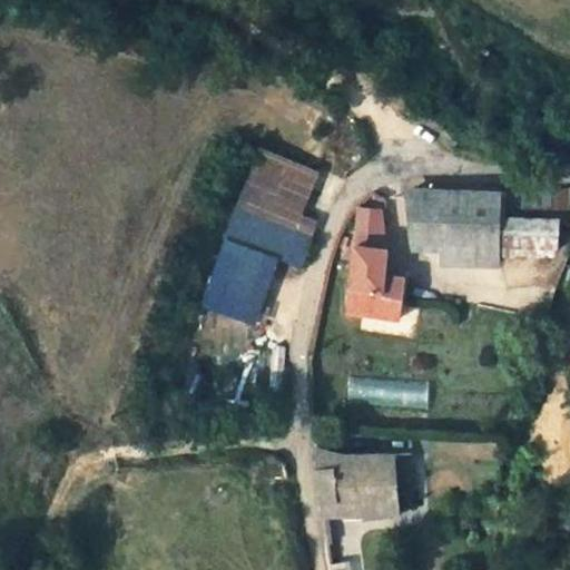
[(302,216),(320,172),(256,146),(219,237),(301,269),(320,223),(302,216)]
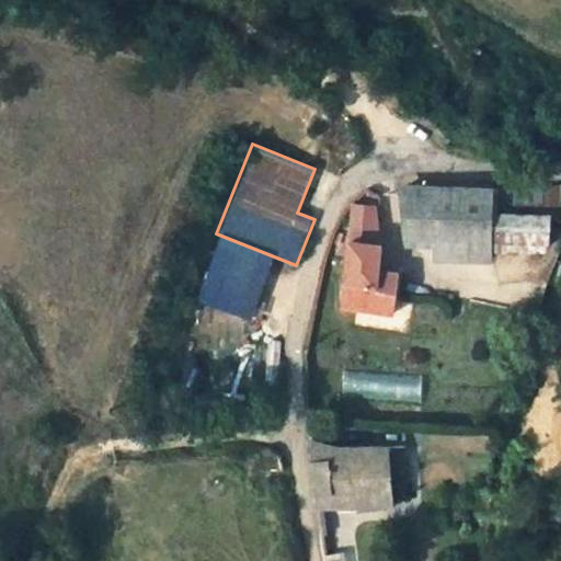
[(413,187),(398,187),(404,215),(404,229),(434,229),(434,250),(464,253),(464,247),(548,249),(548,216),(535,216),(536,190),(474,190),(413,187)]
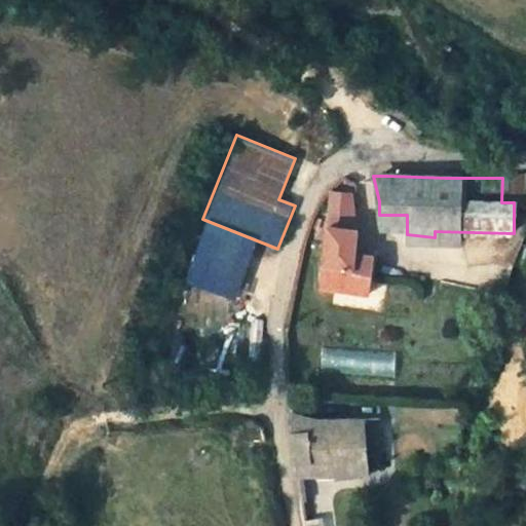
[(331,193),(327,226),(357,230),(361,197),(331,193)]
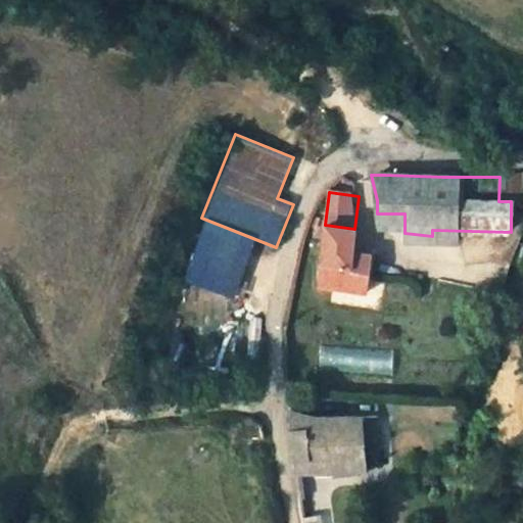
[(318,286),(366,292),(370,254),(352,252),(354,229),(325,225),(318,286)]
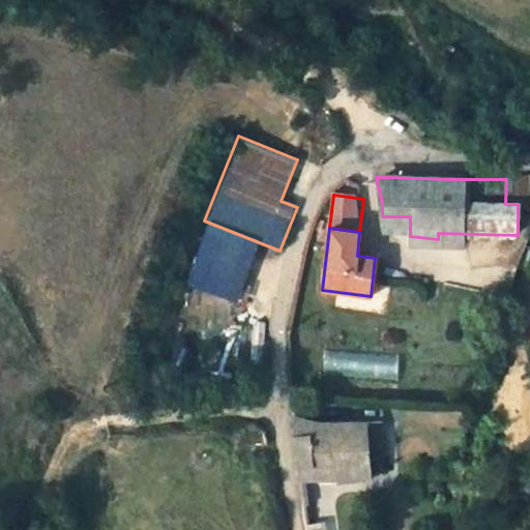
[(398,378),(398,353),(324,353),(324,378),(398,378)]
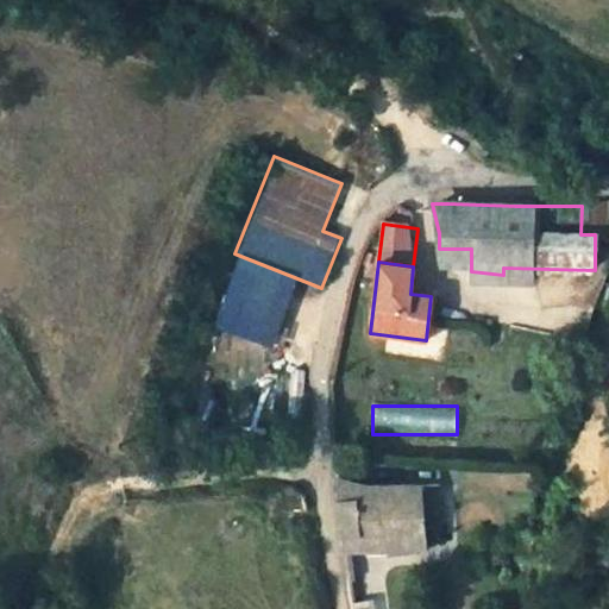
[(340,537),(387,533),(389,548),(389,553),(425,548),(420,484),(370,487),(336,478),(340,537)]
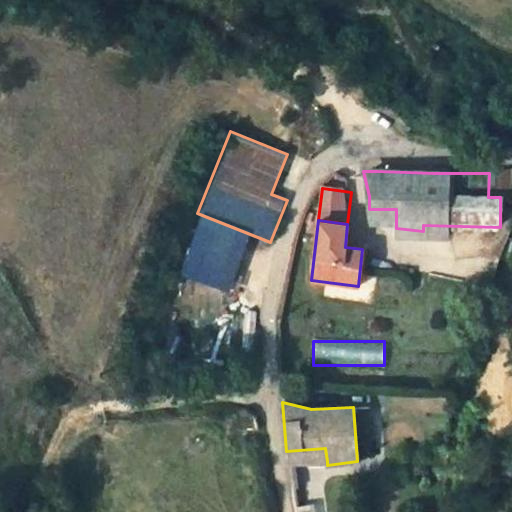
[(286,451),(288,463),(327,461),(325,448),(286,451)]
